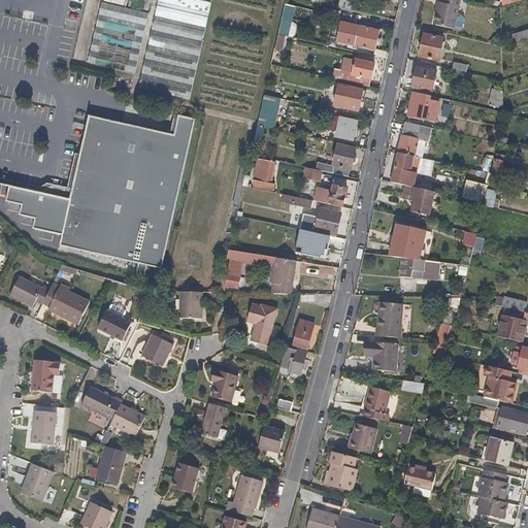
[(127,0),(100,0),(100,4),(126,9),(128,0),(127,0)]
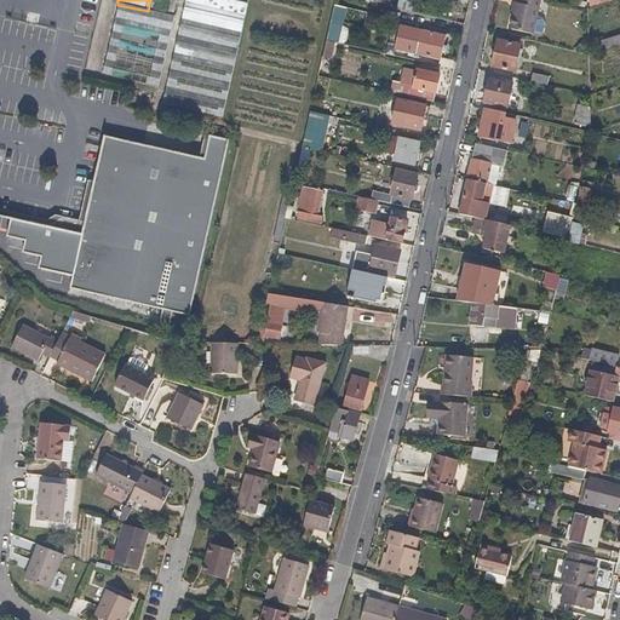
[(165,11),(167,0),(159,0),(159,3),(156,12),(165,13),(165,11)]
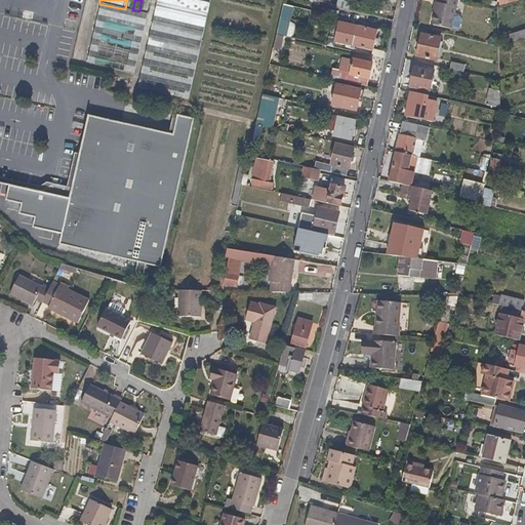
[(193,77),(203,34),(209,4),(196,1),(192,0),(191,0),(157,0),(155,13),(147,54),(138,89),(188,101),(193,77)]
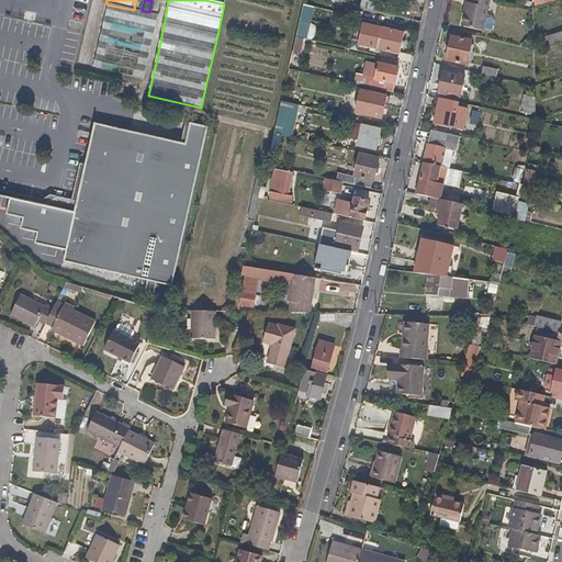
[(158,12),(159,0),(152,0),(149,10),(158,12)]
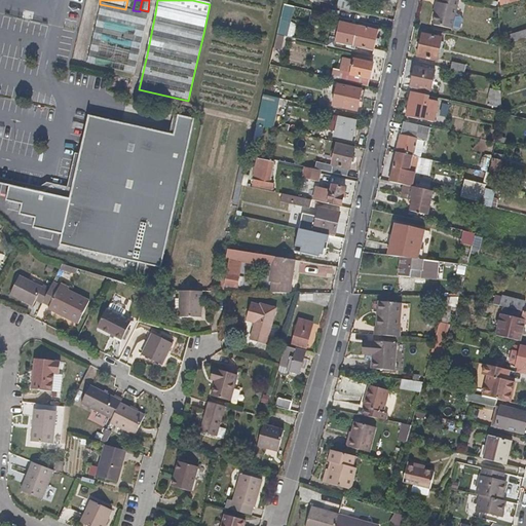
[(350,11),(352,3),(339,0),(338,0),(336,8),(350,11)]
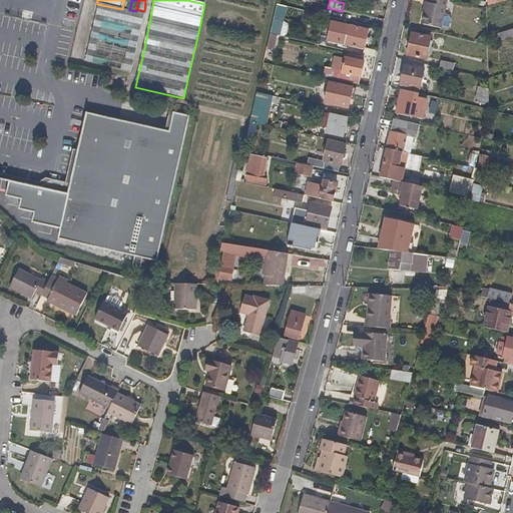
[(443,15),(446,0),(426,0),(421,24),(440,28),(443,15)]
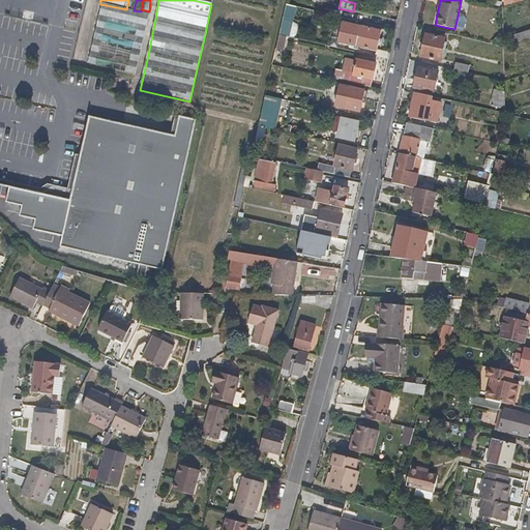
[(522,2),(521,0),(500,0),(501,8),(522,2)]
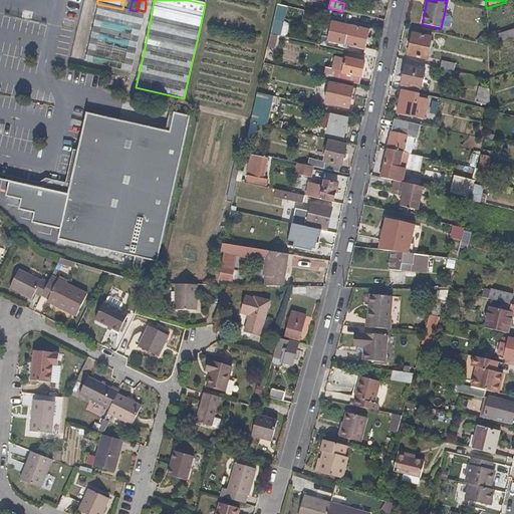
[(131,75),(144,14),(122,9),(97,4),(92,22),(84,62),(83,63),(131,75)]
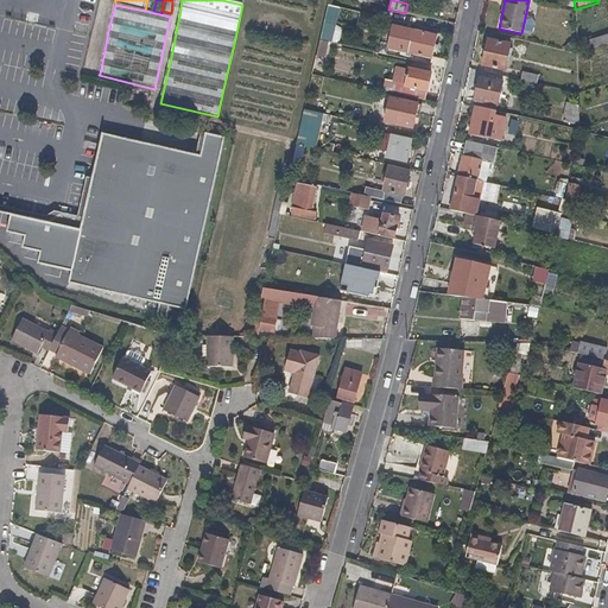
[(531,33),(533,23),(532,20),(525,18),(521,33),(529,36),(531,33)]
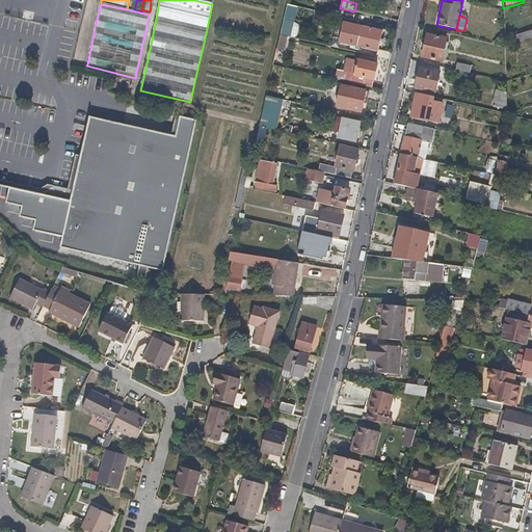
[(289,38),(293,24),(284,21),(280,36),(289,38)]
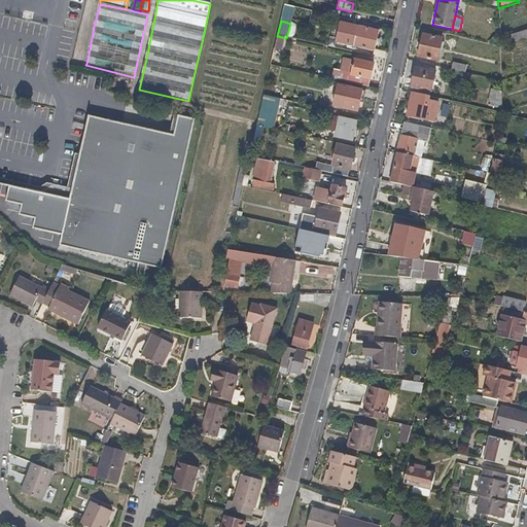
[(353,38),(356,27),(341,24),(337,43),(351,46),(353,38)]
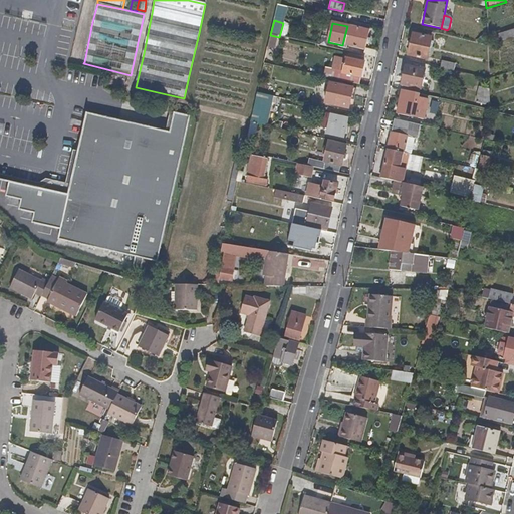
[(364,50),(369,31),(350,26),(347,38),(345,46),(364,50)]
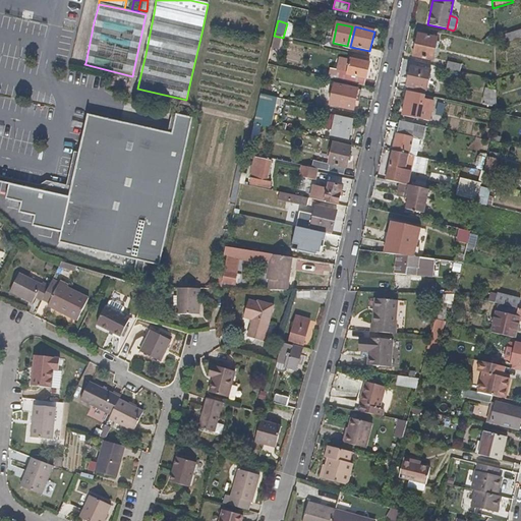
[(520,38),(520,31),(502,37),(504,44),(520,38)]
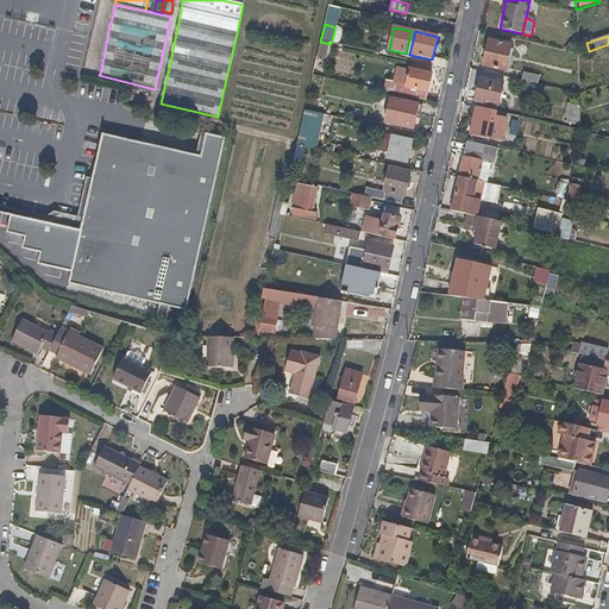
[(504,73),(510,46),(488,41),(482,67),(504,73)]
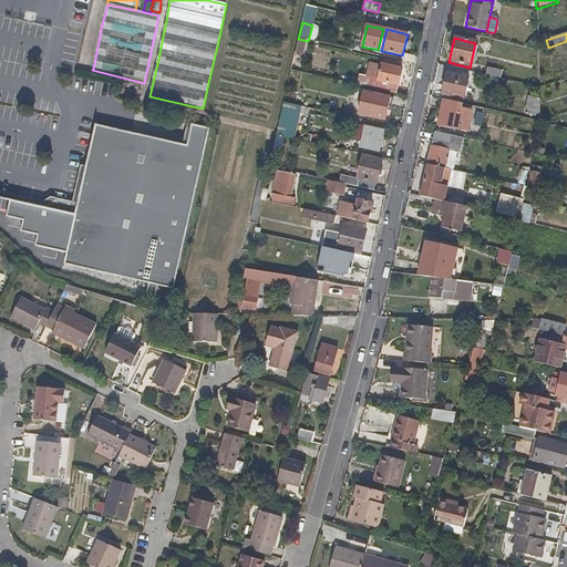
[(306,55),(309,41),(308,41),(298,39),(295,53),(306,55)]
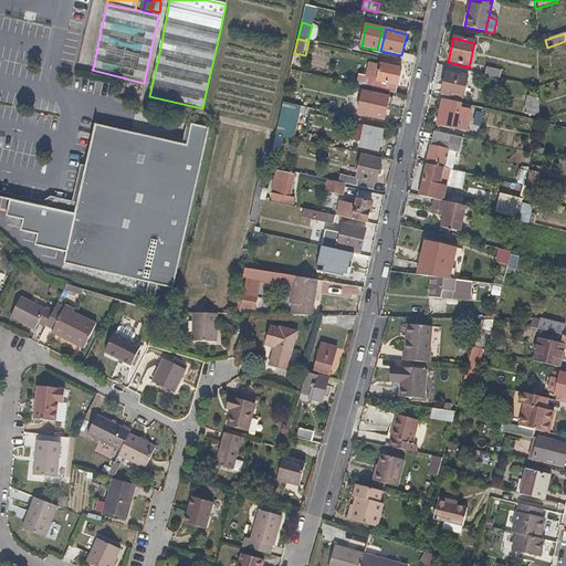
[(397,86),(401,70),(400,70),(391,67),(392,64),(385,62),(384,65),(383,65),(380,66),(370,64),(368,77),(360,75),(358,85),(376,90),(378,82),(397,86)]
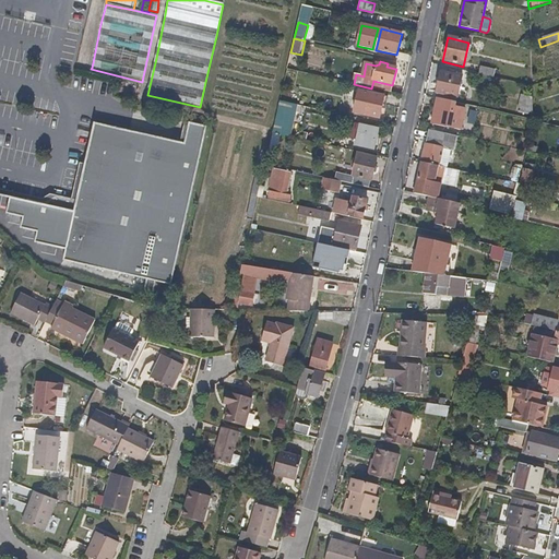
[(492,78),(494,71),(479,68),(477,75),(492,78)]
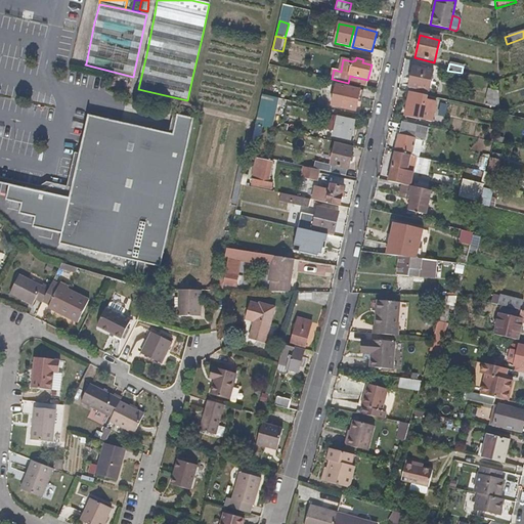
[(427,92),(432,72),(412,68),(407,88),(427,92)]
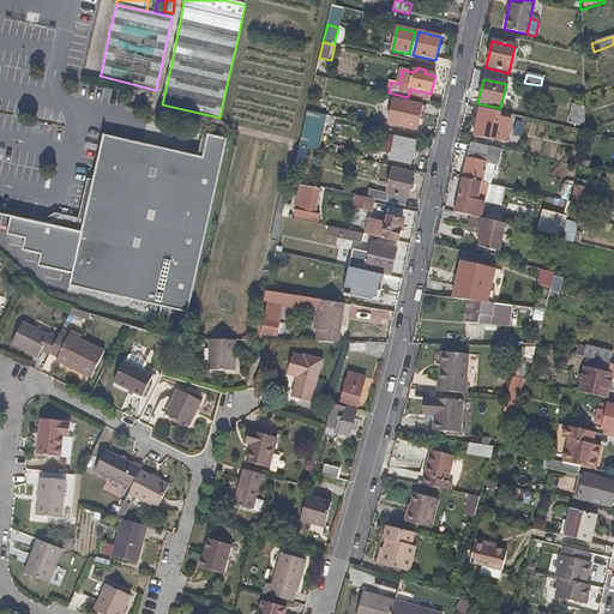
[(429,102),(431,94),(410,89),(408,97),(429,102)]
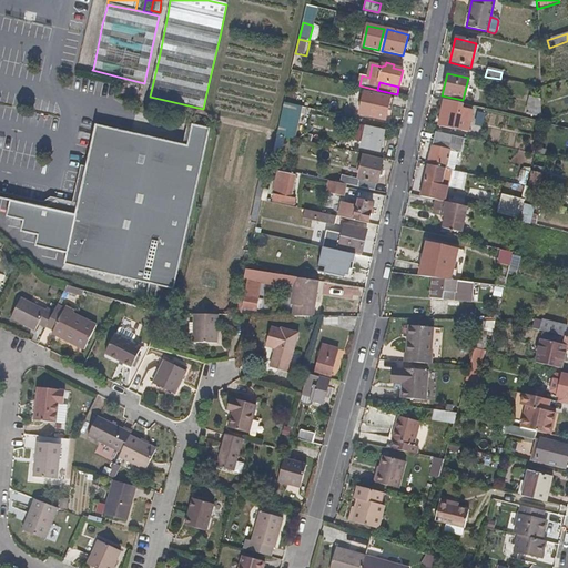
[(386,117),(388,107),(391,99),(364,92),(359,114),(385,121),(386,117)]
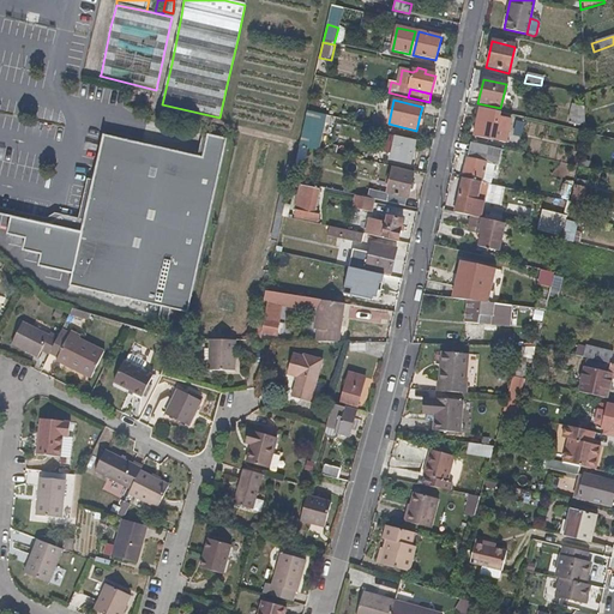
[(581,118),(583,109),(573,107),(571,115),(581,118)]
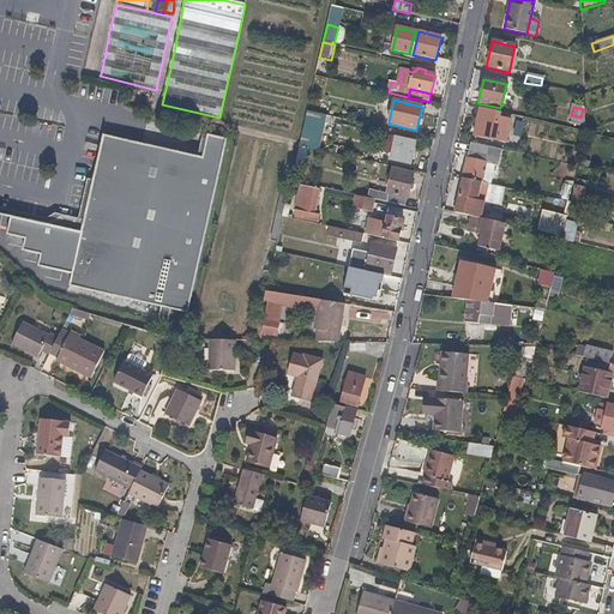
[(505,144),(510,120),(499,118),(500,114),(480,109),(474,138),(505,144)]
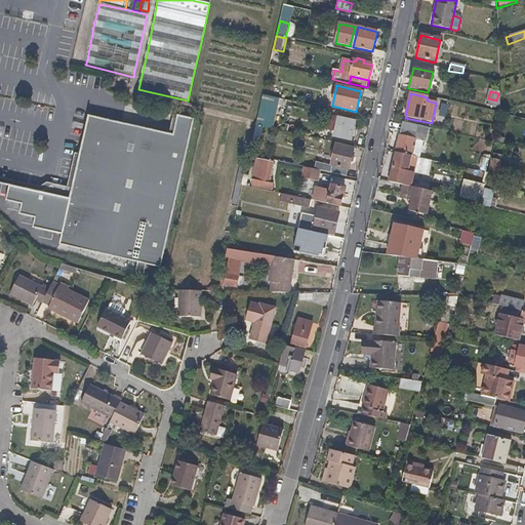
[(263,127),(269,97),(263,95),(255,125),(257,126),(263,127)]
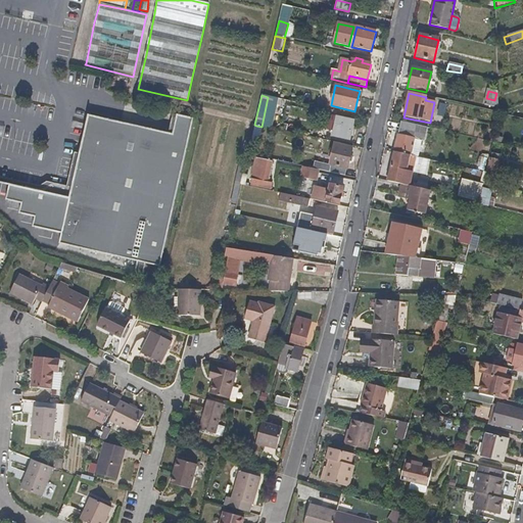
[(33,230),(47,233),(62,236),(59,246),(125,260),(138,264),(146,266),(152,267),(160,269),(170,228),(187,152),(194,121),(186,119),(177,116),(173,136),(146,130),(88,117),(78,161),(70,190),(69,191),(56,189),(53,188),(42,194),(9,187),(5,203),(21,206),(19,216),(35,220),(33,230)]
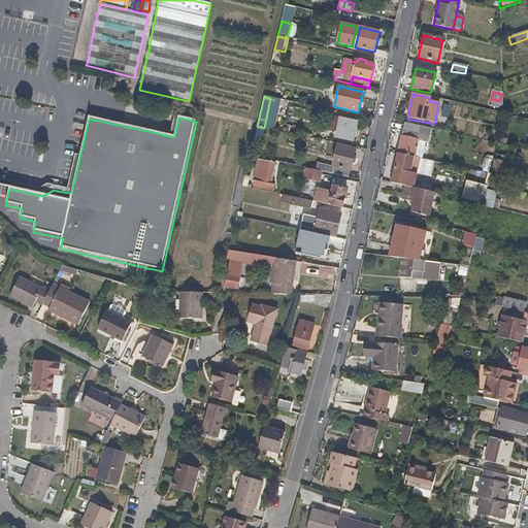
[(352,141),(354,132),(356,123),(357,122),(339,119),(335,138),(352,141)]
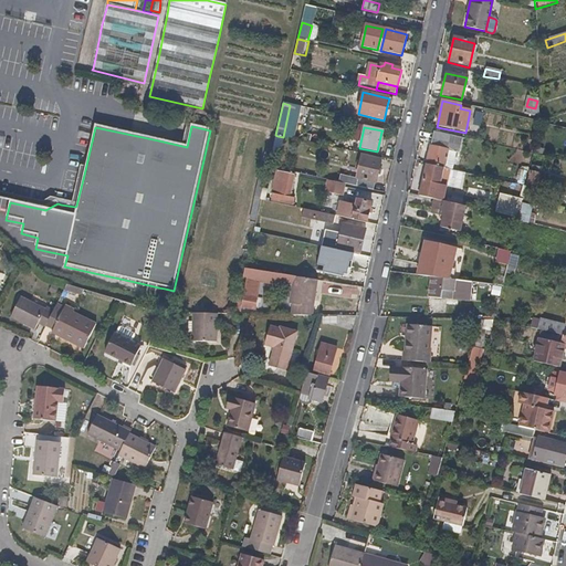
[(458,154),(461,138),(433,133),(426,166),(443,169),(444,163),(448,163),(449,160),(446,159),(447,152),(458,154)]
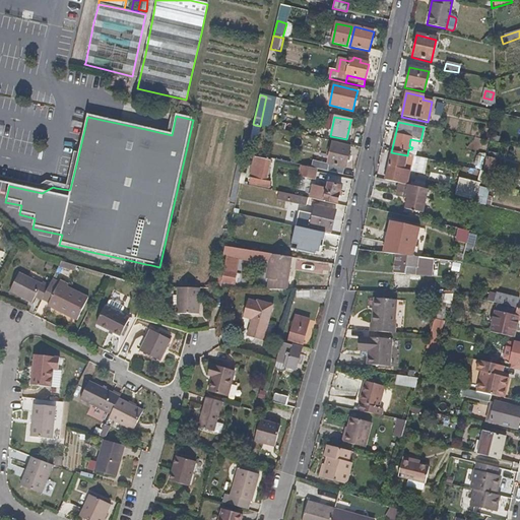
[(345,169),(350,147),(332,143),(331,149),(329,148),(328,153),(330,154),(327,165),(329,165),(344,169),(345,169)]
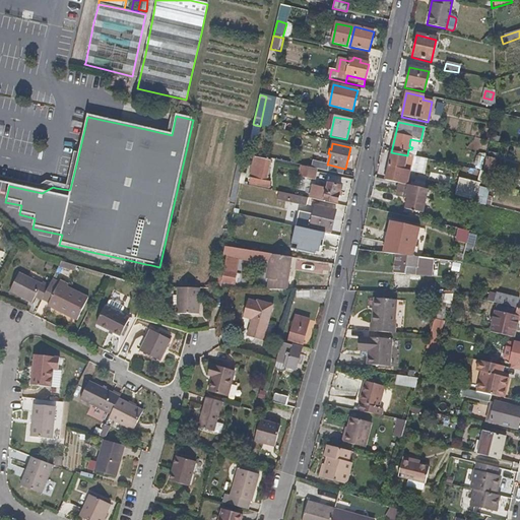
[(409,173),(412,156),(407,155),(391,152),(391,153),(388,164),(386,174),(389,175),(388,182),(398,184),(406,186),(409,173)]
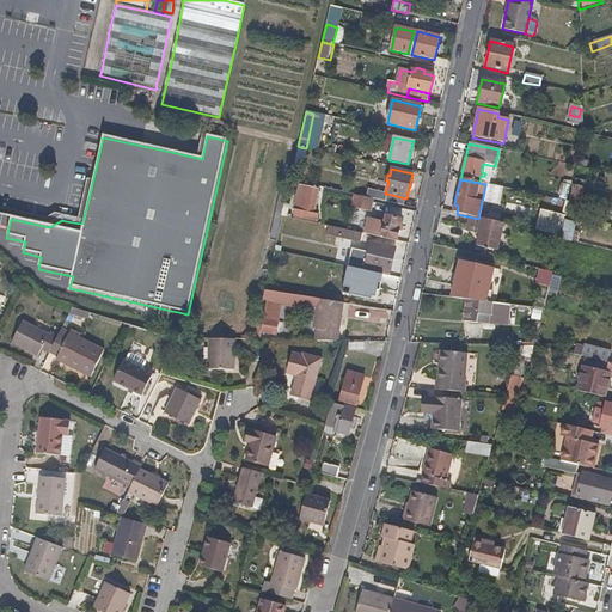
[(579,203),(582,185),(571,183),(568,200),(579,203)]
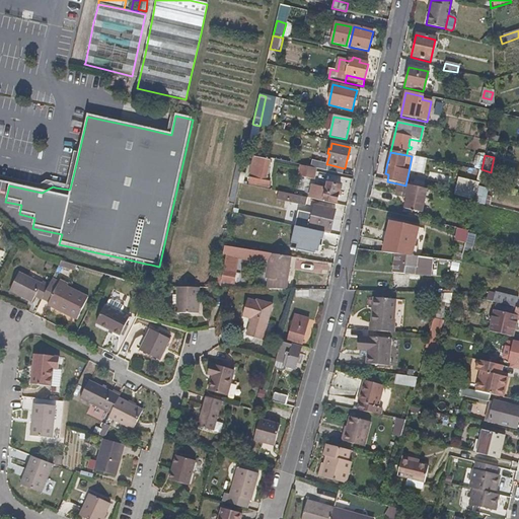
[(264,187),(269,162),(262,160),(263,158),(254,156),(252,166),(253,167),(251,179),(256,180),(256,184),(264,187)]
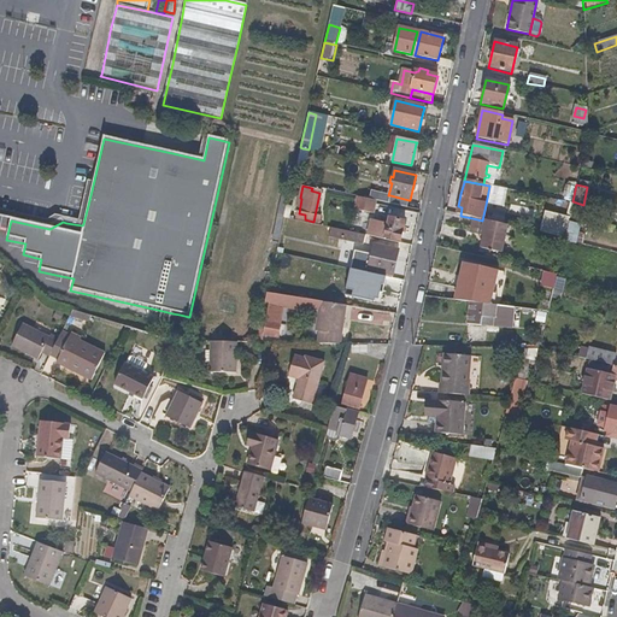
[(372,192),(370,198),(383,203),(386,197),(372,192)]
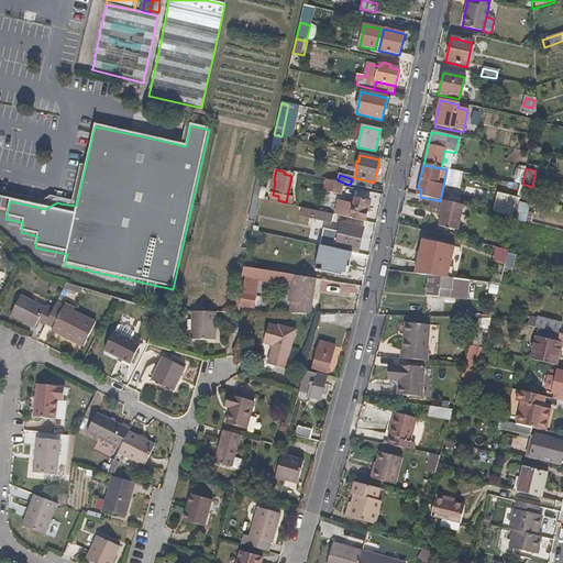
[(372,190),(373,183),(356,178),(354,186),(372,190)]
